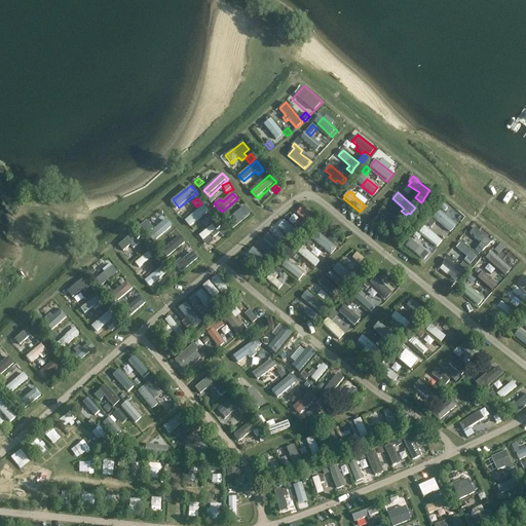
[(415,199),(410,203),(415,208),(419,202),(415,199)]
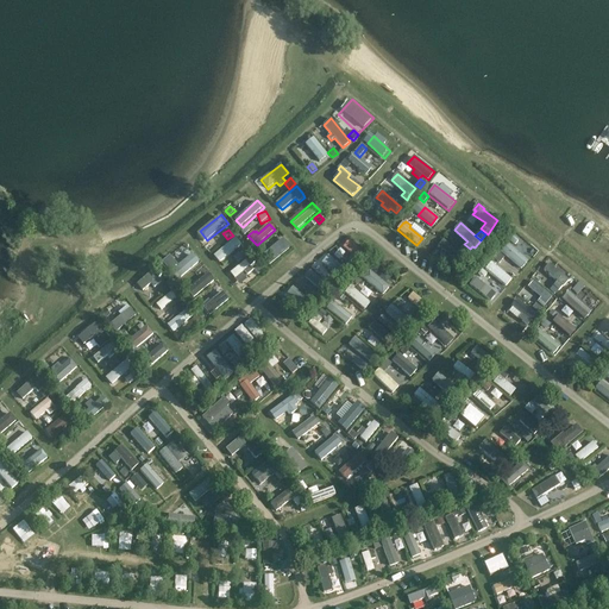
[(597,232),(591,238),(602,249),(608,243),(597,232)]
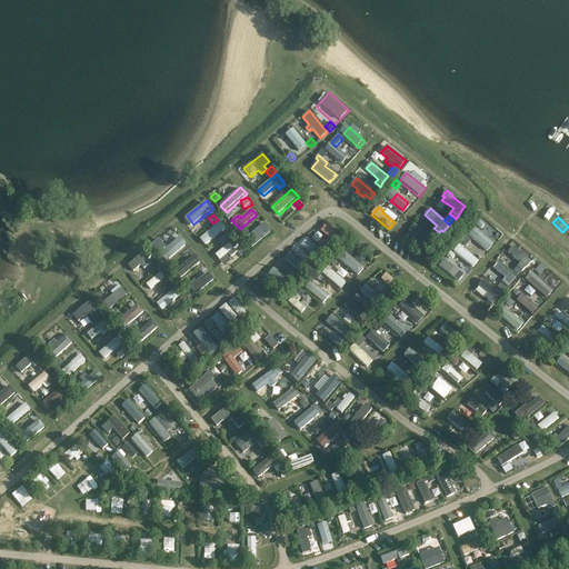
[(221,221),(201,239),(207,246),(227,229),(221,221)]
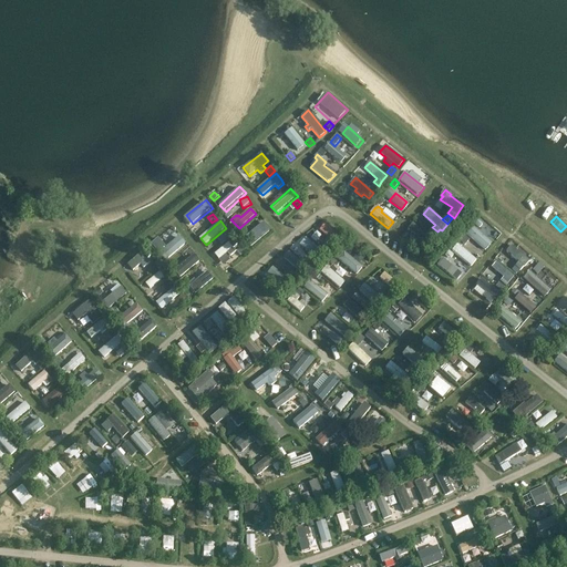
[(325,224),(319,230),(330,239),(328,241),(333,246),(334,244),(336,244),(340,237),(325,224)]
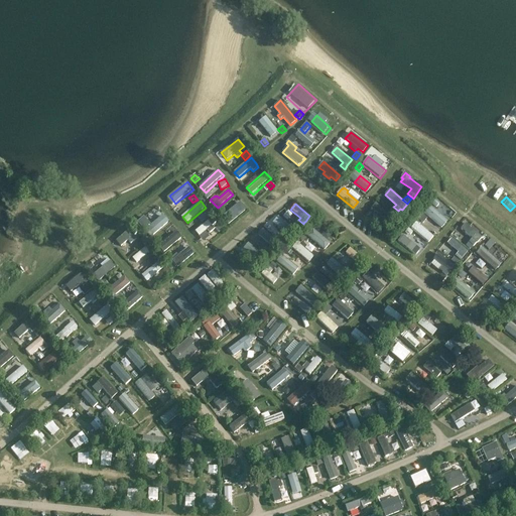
[(376,204),(371,209),(375,213),(373,215),(379,220),(381,217),(386,222),(391,216),(376,204)]
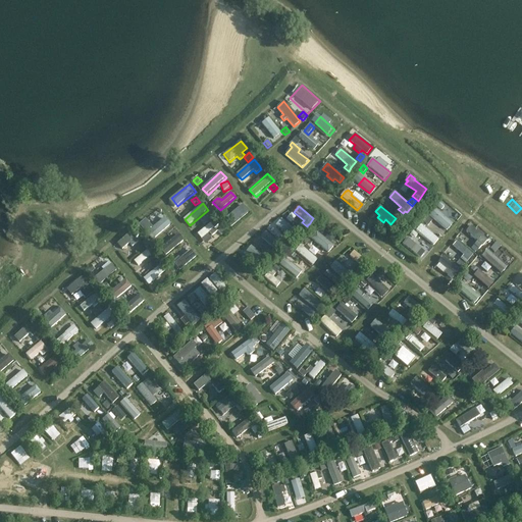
[(235,210),(229,214),(232,217),(231,218),(236,223),(249,212),(245,207),(238,213),(235,210)]
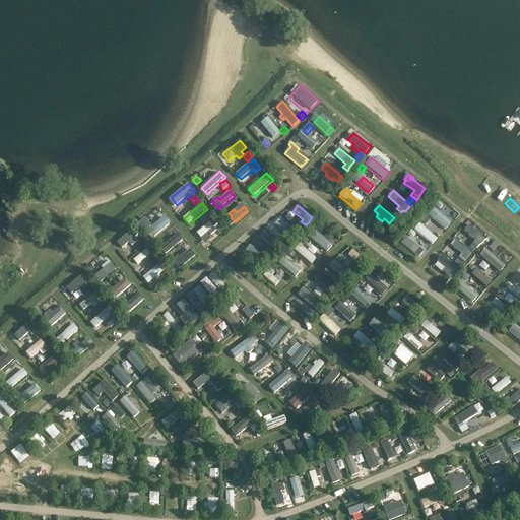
[(446,231),(453,223),(436,207),(429,214),(446,231)]
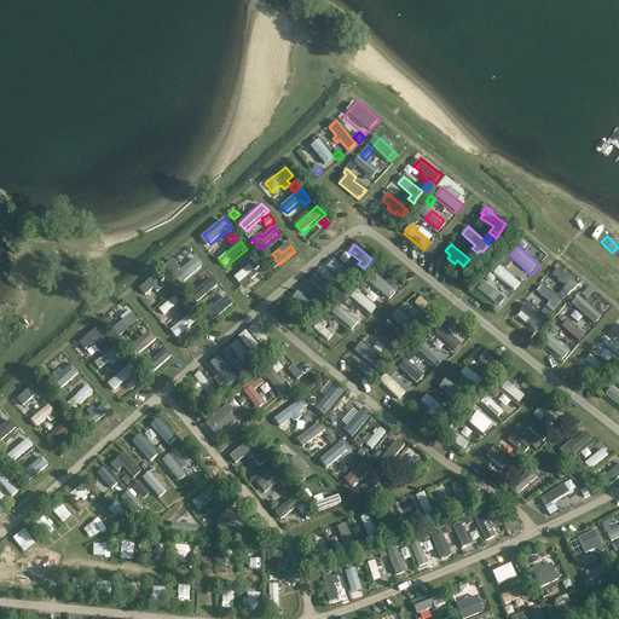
[(180,272),(187,281),(206,266),(198,256),(180,272)]
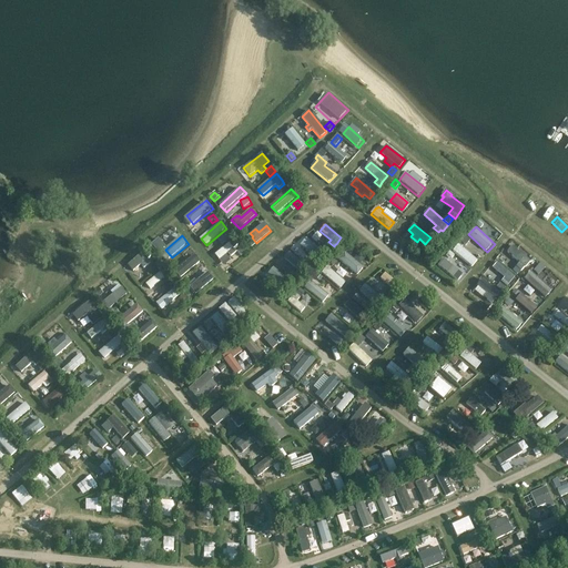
[(222,236),(216,241),(221,245),(226,241),(222,236)]
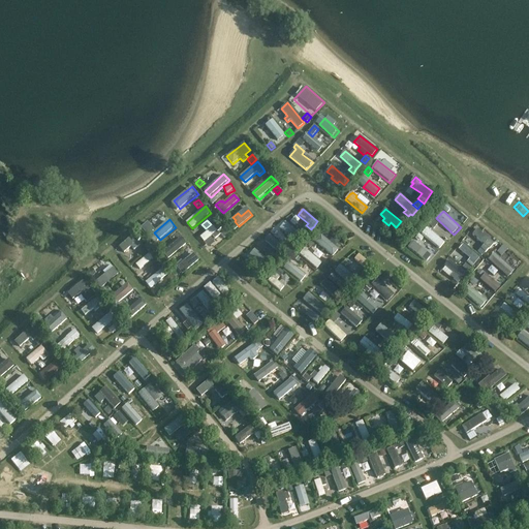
[(432,220),(428,225),(434,229),(438,224),(432,220)]
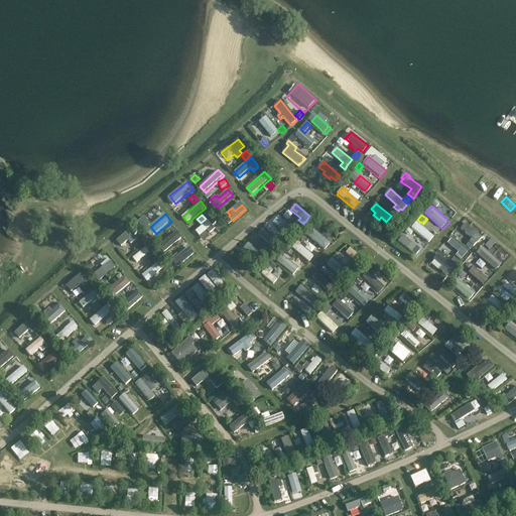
[(280,219),(275,226),(287,236),(292,229),(280,219)]
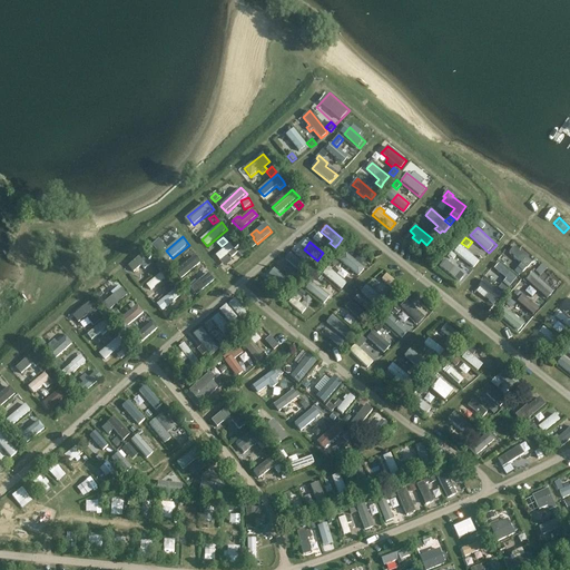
[(328,244),(325,249),(330,253),(334,248),(328,244)]
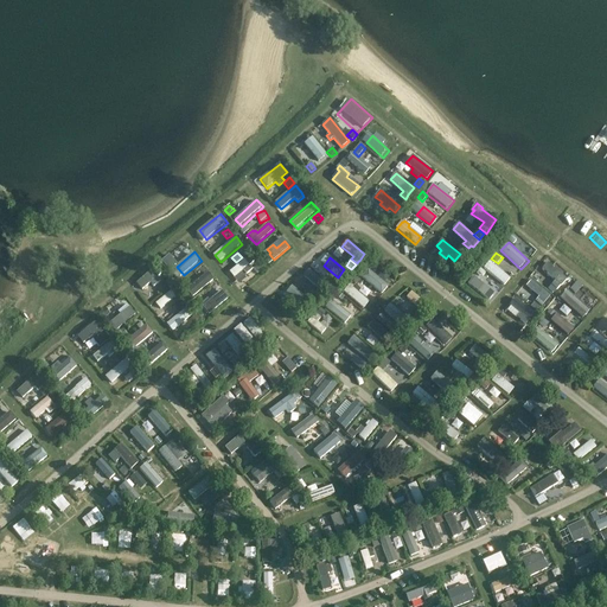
[(492,260),(484,268),(504,287),(512,279),(492,260)]
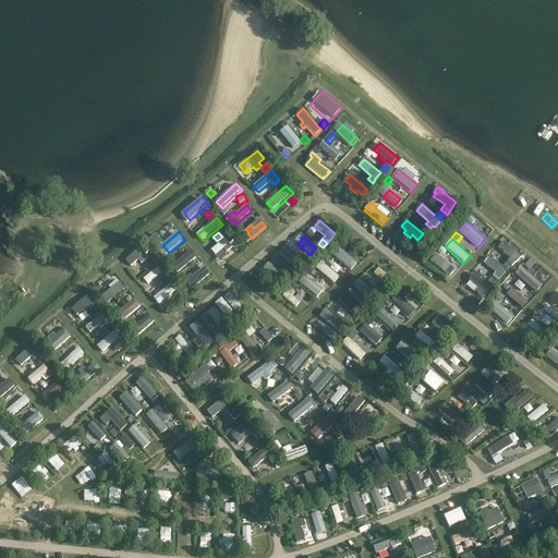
[(225,240),(210,251),(215,256),(223,250),(227,253),(231,249),(225,240)]
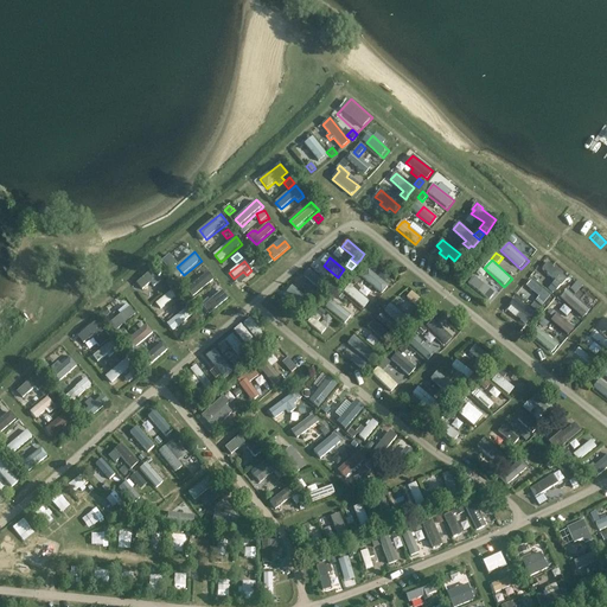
[(375,263),(370,269),(375,273),(379,267),(375,263)]
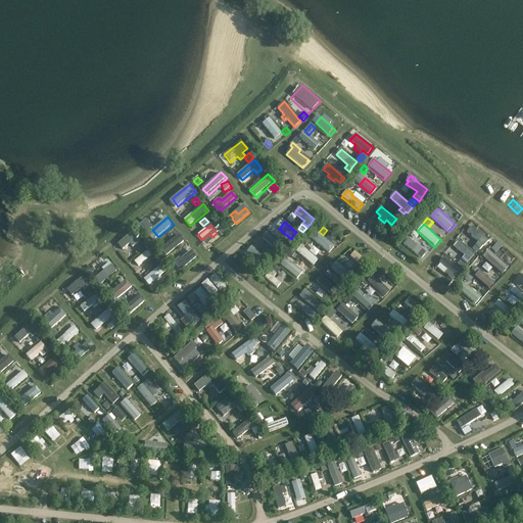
[(471,227),(466,232),(477,242),(471,249),(476,253),(482,246),(483,246),(487,241),(471,227)]
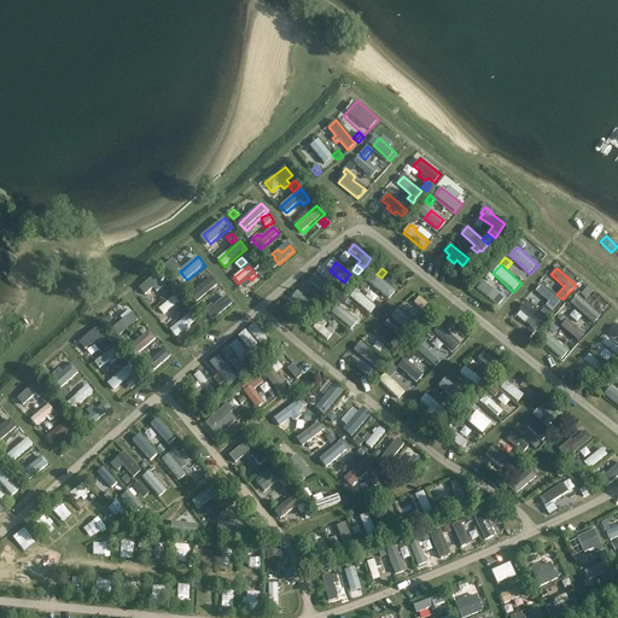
[(158,272),(139,290),(145,296),(152,289),(156,292),(163,286),(159,283),(164,279),(158,272)]
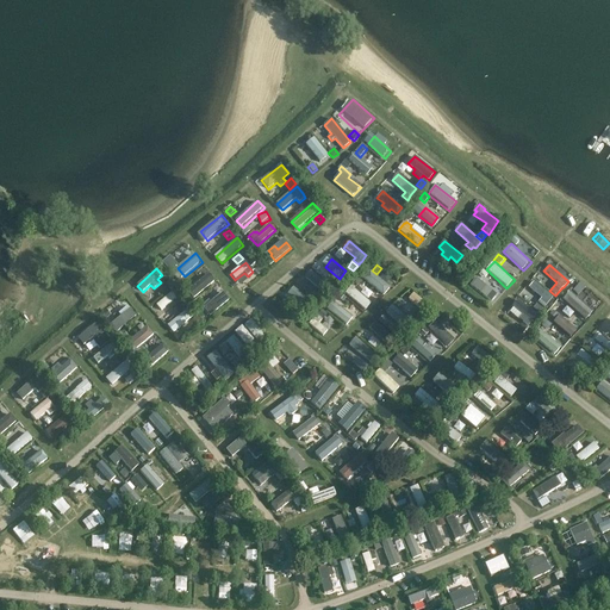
[(313,271),(306,279),(322,292),(329,284),(313,271)]
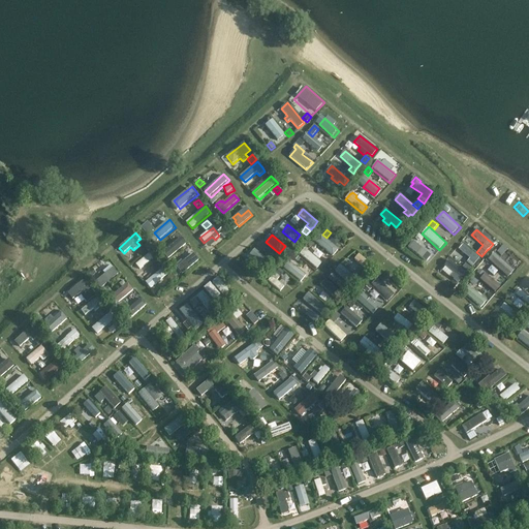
[(409,247),(426,262),(433,255),(415,240),(409,247)]
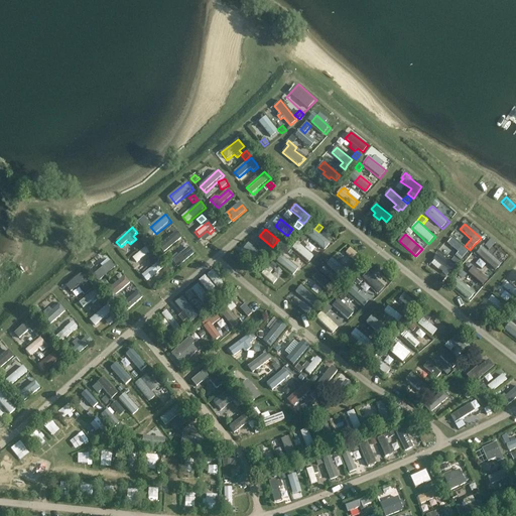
[(450,239),(446,244),(457,252),(455,256),(460,260),(467,252),(450,239)]
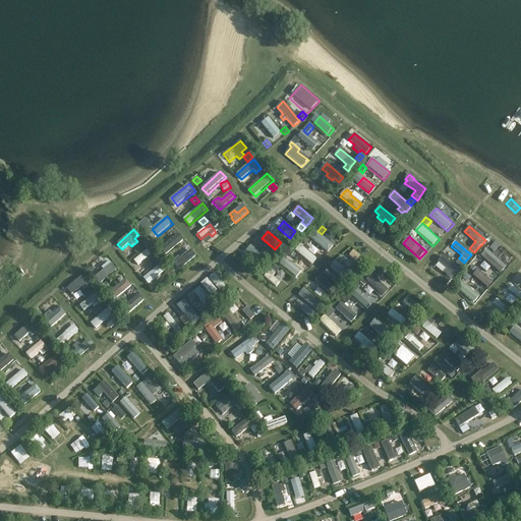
[(496,241),(488,249),(494,253),(501,245),(496,241)]
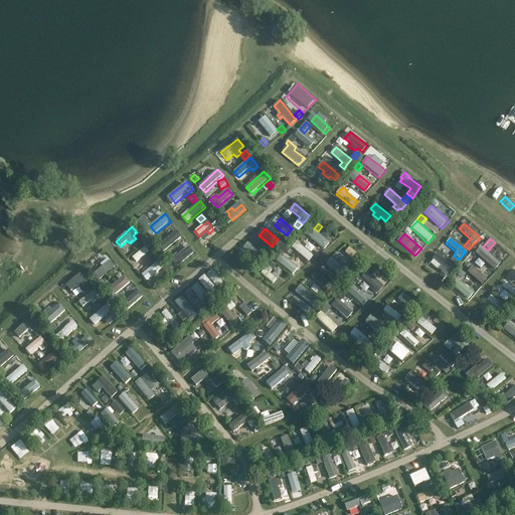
[(247,243),(243,248),(248,253),(246,255),(252,261),(254,258),(258,261),(263,254),(247,243)]
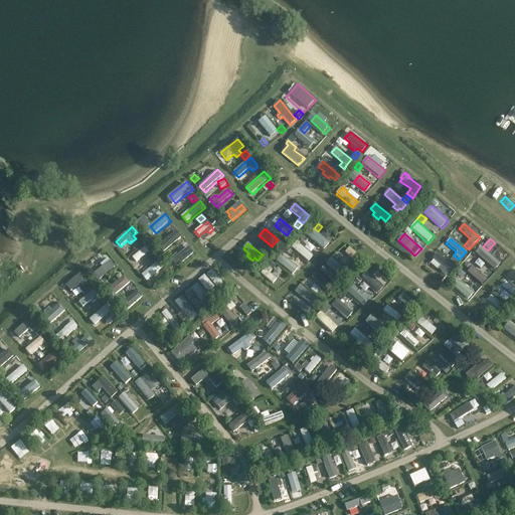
[(311,262),(315,254),(299,243),(294,250),(311,262)]
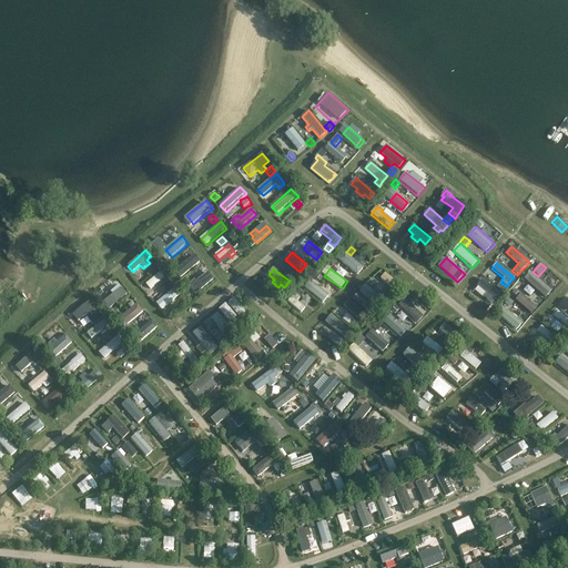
[(151,291),(169,275),(163,270),(145,285),(151,291)]
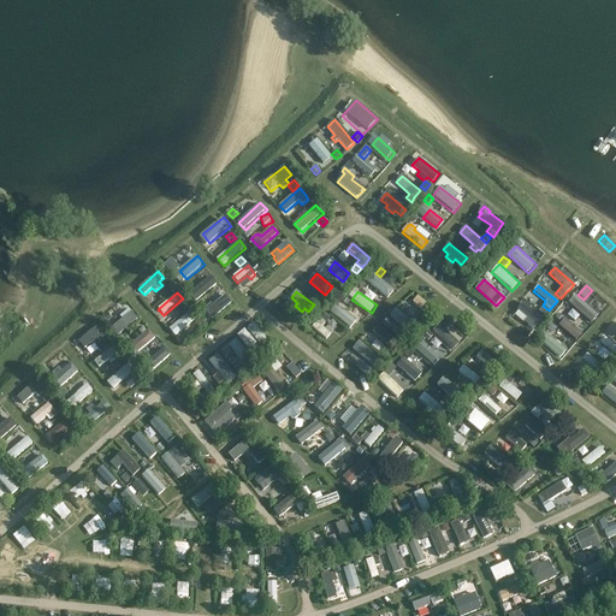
[(211,303),(203,309),(212,320),(232,303),(225,295),(213,306),(211,303)]
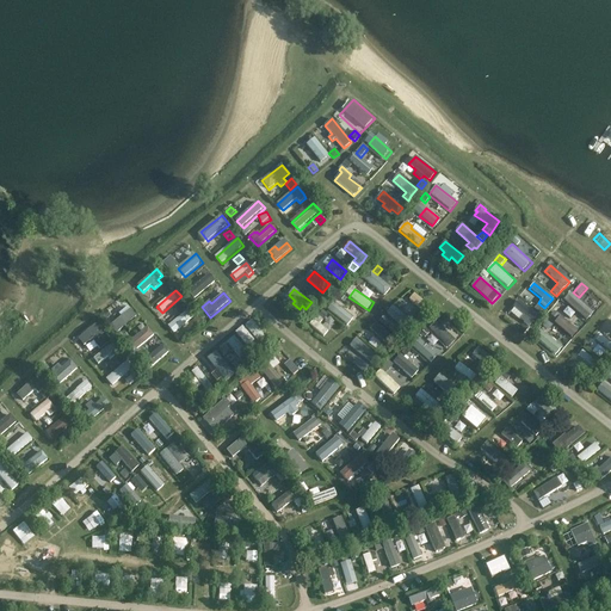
[(426,314),(432,307),(417,292),(411,298),(426,314)]
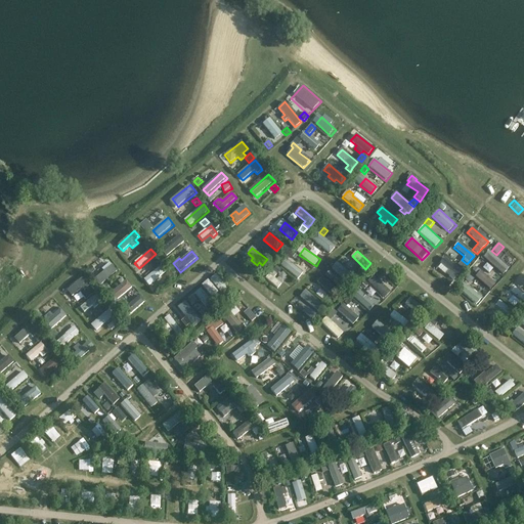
[(293,253),(289,258),(294,263),(298,257),(293,253)]
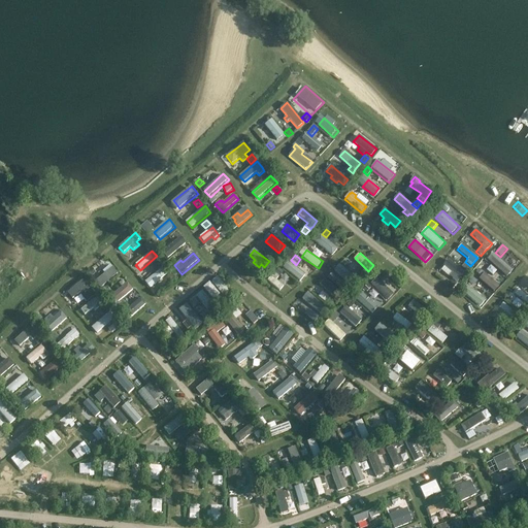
[(507,278),(515,271),(496,255),(490,262),(507,278)]
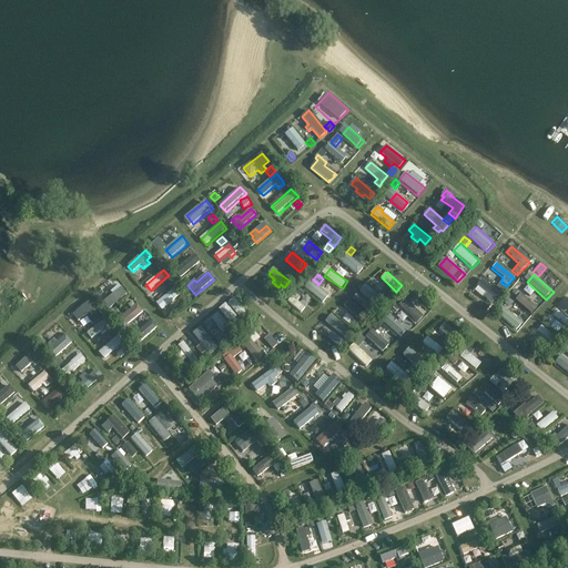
[(170,280),(163,286),(166,291),(174,285),(170,280)]
